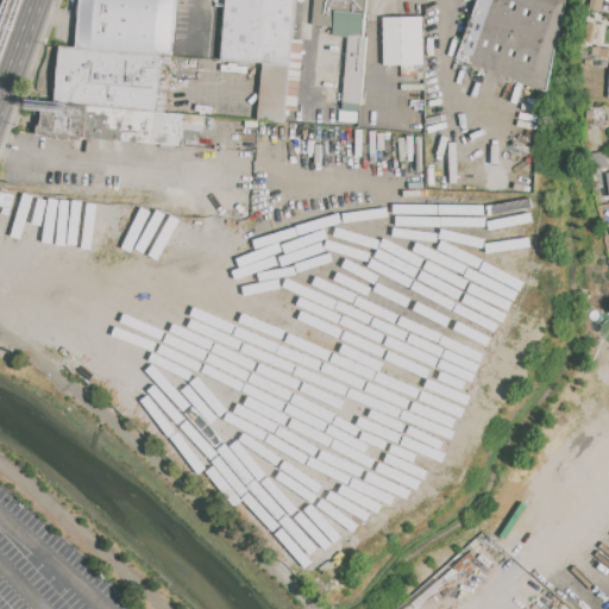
[(176,0),(171,56),(161,55),(77,48),(81,0),(176,0)]
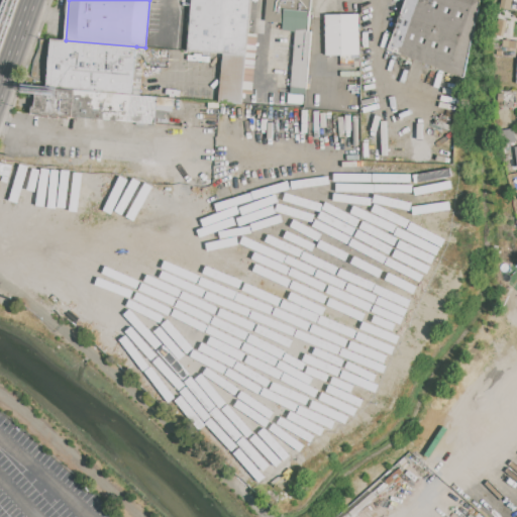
[(189,50),(192,0),(251,0),(242,104),(219,102),(224,54),(189,50)]
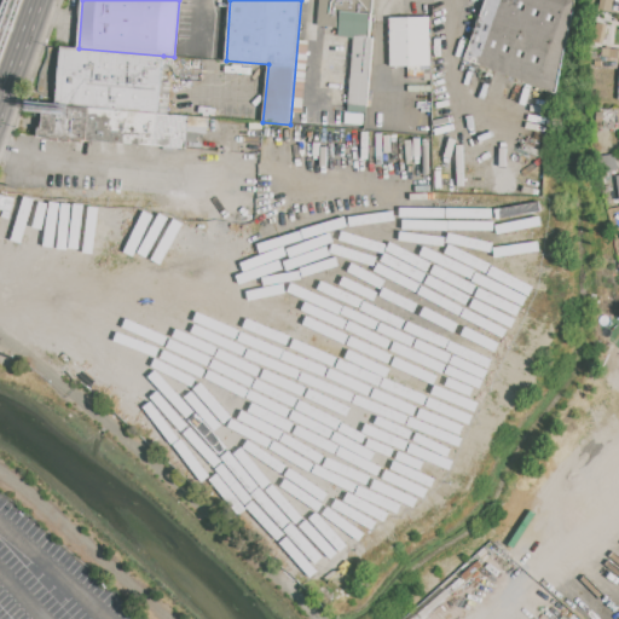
[(464,58),(486,0),(576,0),(556,93),(464,58)]
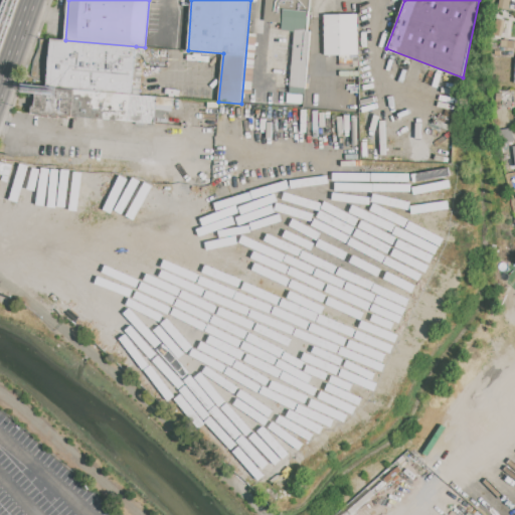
[(284,9),(309,11),(307,31),(311,31),(306,88),(305,88),(291,87),(295,31),(282,30),(284,9)]
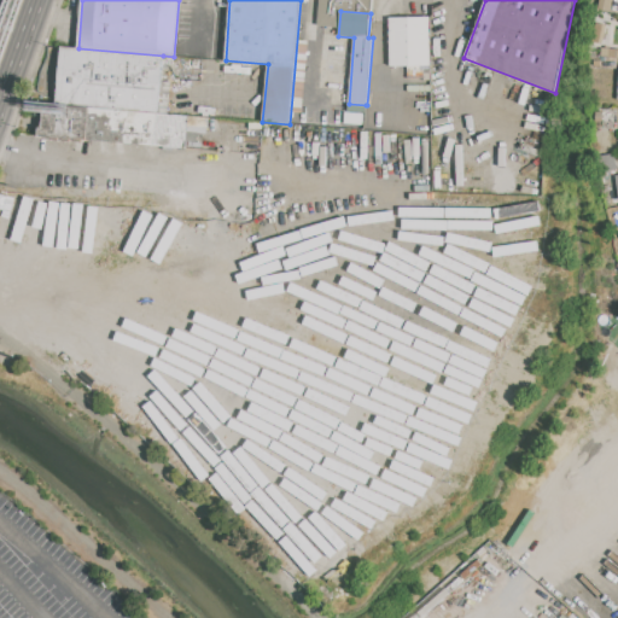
[(390,18),(430,18),(431,80),(423,80),(423,77),(408,77),(407,65),(390,65),(390,18)]
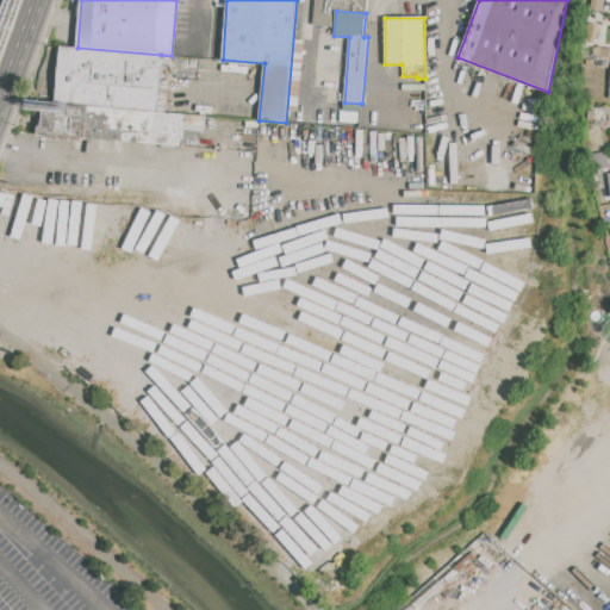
[(598,25),(595,44),(584,42),(589,24),(598,25)]
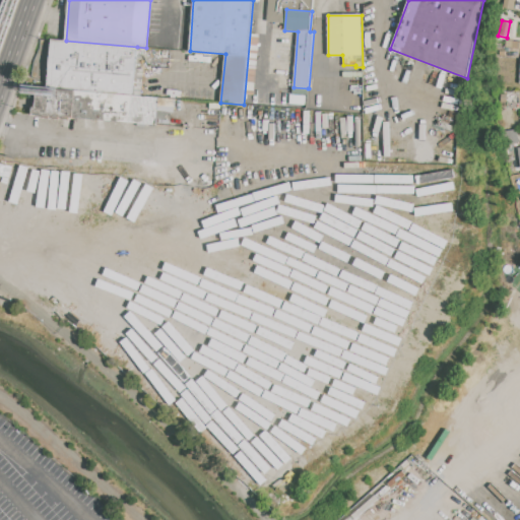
[(137,47),(135,68),(144,69),(141,95),(76,89),(47,86),(51,39),(66,41),(137,47)]
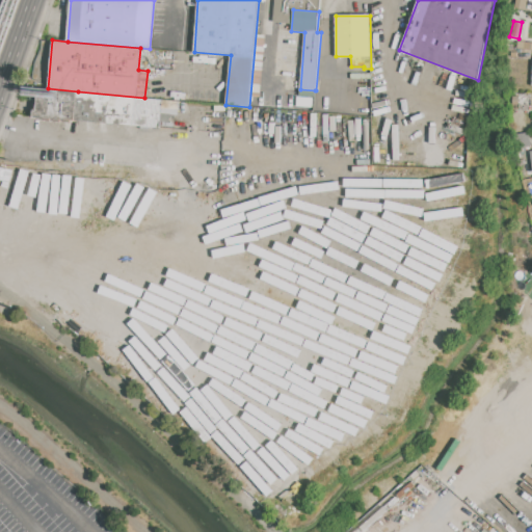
[(75,120),(31,115),(33,87),(48,88),(78,91),(75,120)]
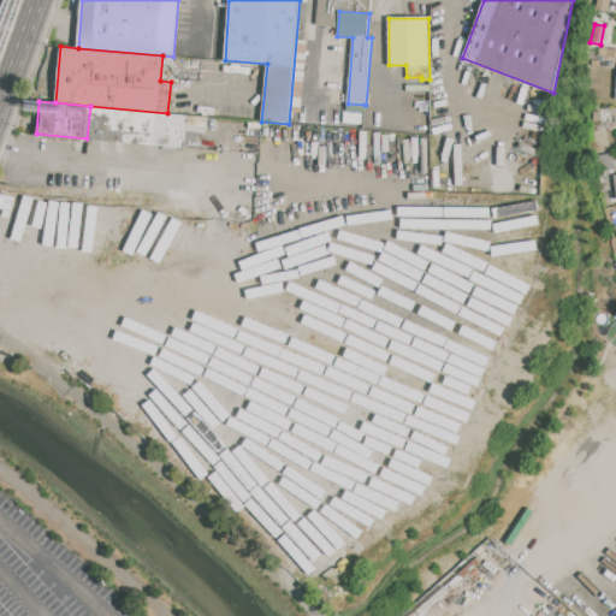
[(348,104),(365,105),(363,113),(362,113),(347,112),(348,104)]
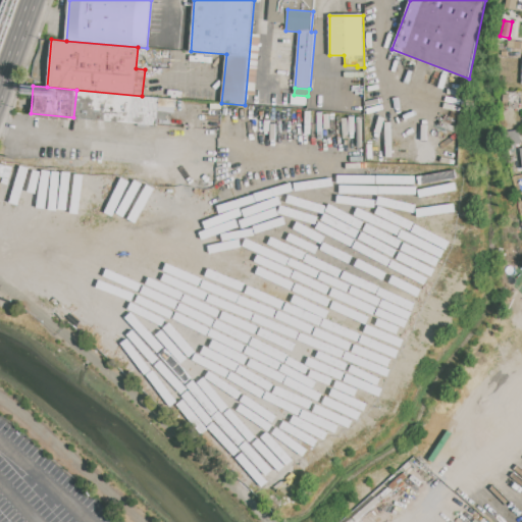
[(142,96),(159,98),(157,125),(73,117),(76,90),(142,96)]
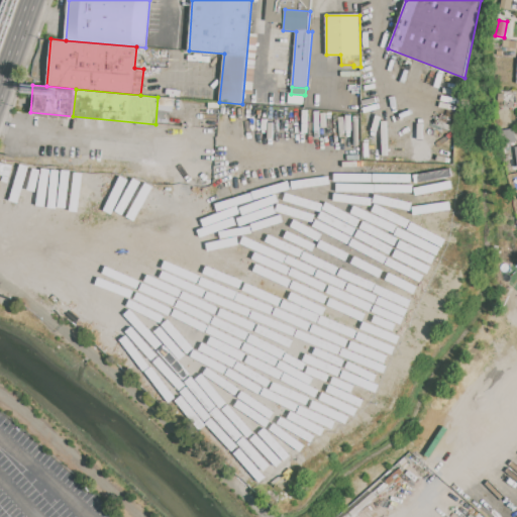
[(304,95),(304,104),(289,103),(289,94),(291,94),(304,95)]
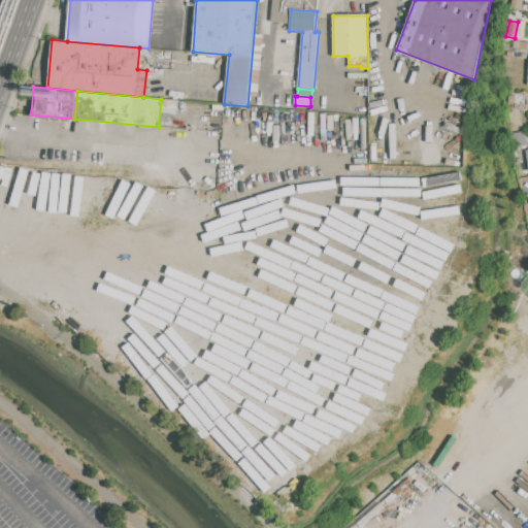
[(165,100),(177,101),(176,113),(164,112),(165,100)]
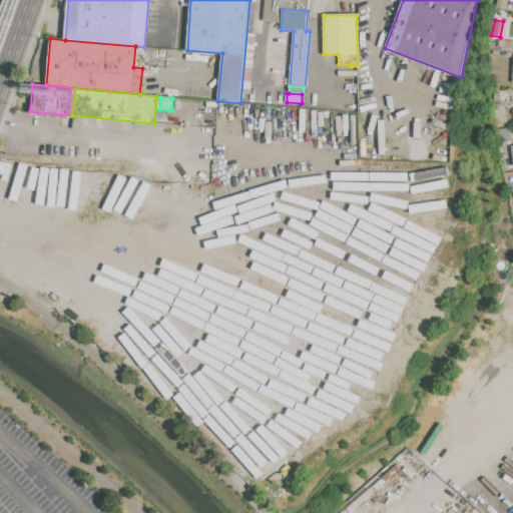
[(510,128),(512,139),(501,141),(498,130),(510,128)]
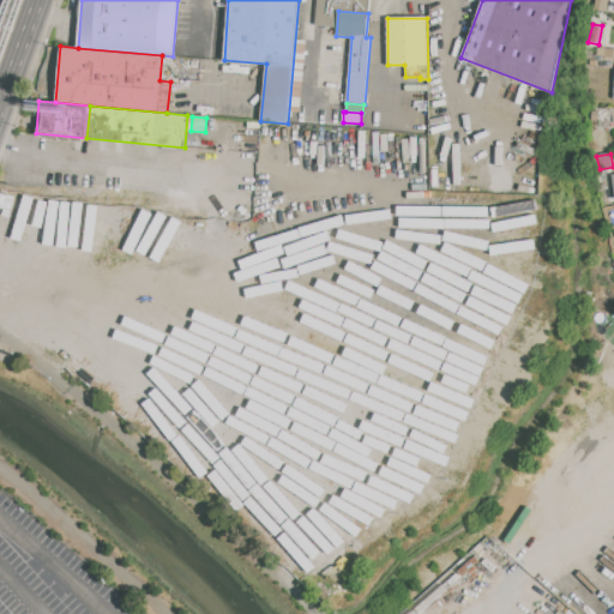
[(597,185),(605,184),(607,196),(600,197),(597,185)]
